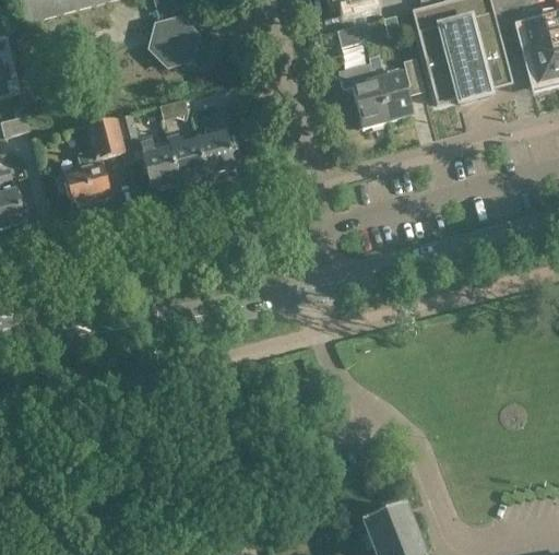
[(23,0),(28,15),(39,13),(38,10),(73,1),(74,4),(85,1),(85,0),(162,0),(163,4),(166,4),(170,20),(167,21),(175,50),(177,49),(181,66),(178,67),(181,79),(219,69),(202,0),(23,0)]
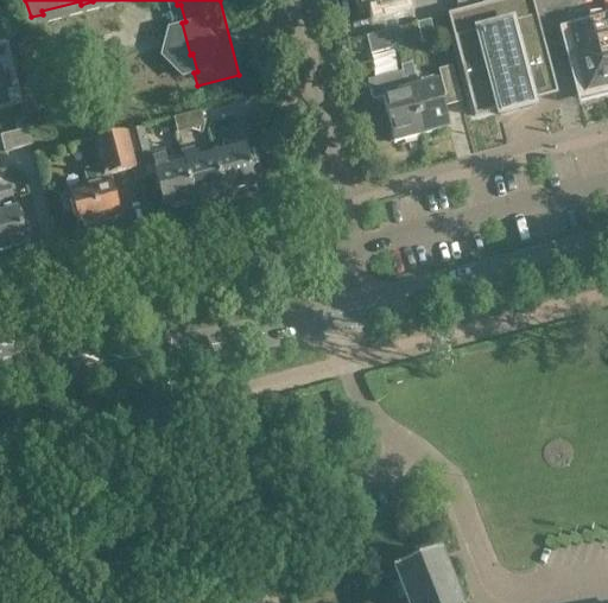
[(378,11),(401,4),(400,0),(355,0),(359,10),(377,5),(378,11)]
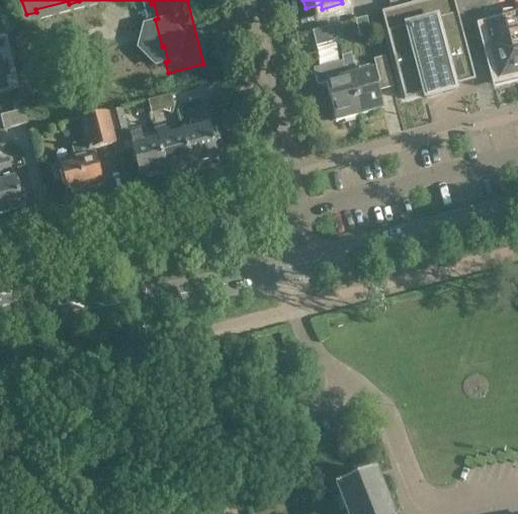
[(453,82),(475,77),(454,0),(413,0),(410,1),(411,1),(391,6),(381,9),(404,95),(425,90),(426,94),(454,87),(453,82)]
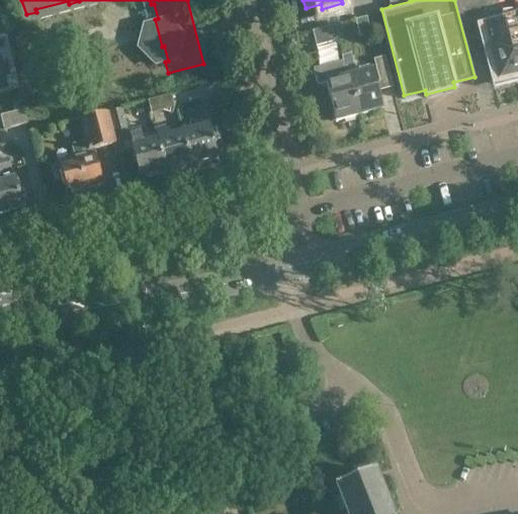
[(517,70),(517,11),(485,20),(499,75),(517,70)]
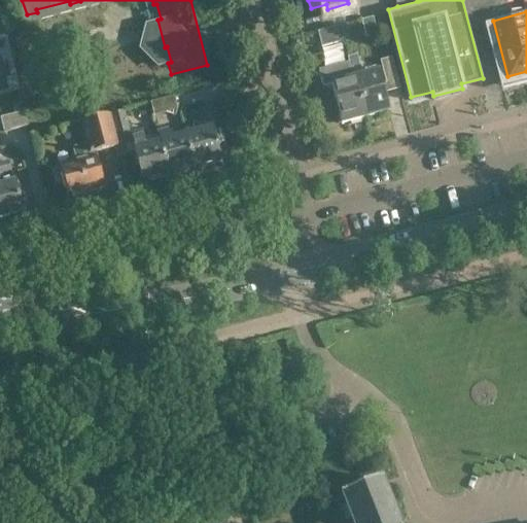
[(341,22),(317,28),(321,43),(345,37),(341,22)]
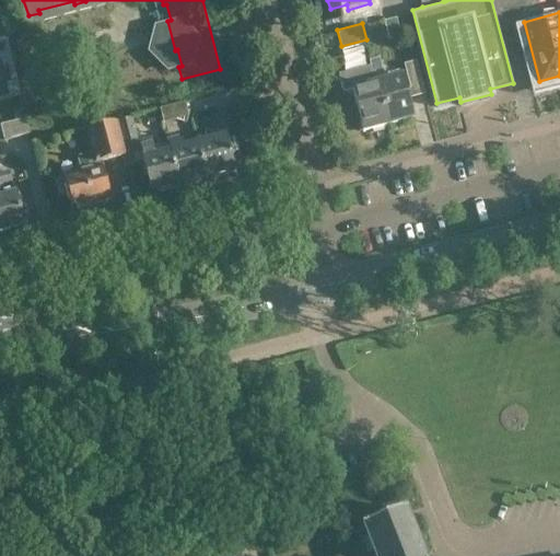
[(0,97),(19,93),(4,36),(0,37),(0,97)]
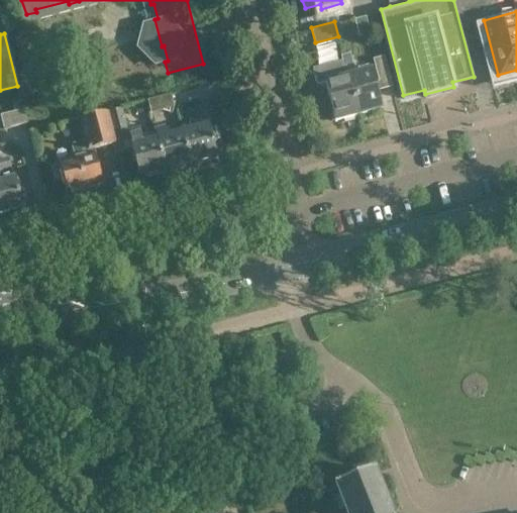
[(343,64),(345,63),(352,62),(349,49),(340,52),(343,64)]
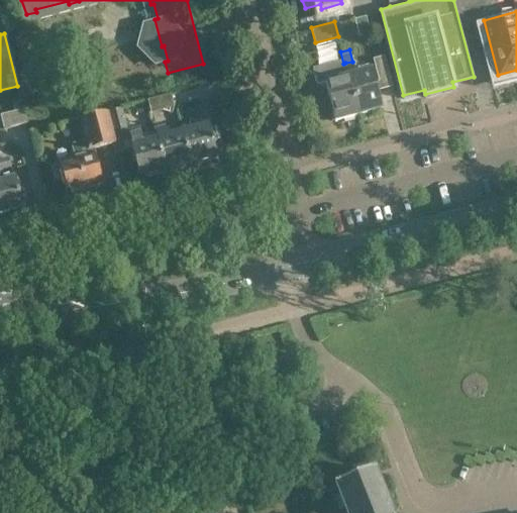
[(376,67),(387,64),(384,53),(373,56),(376,67)]
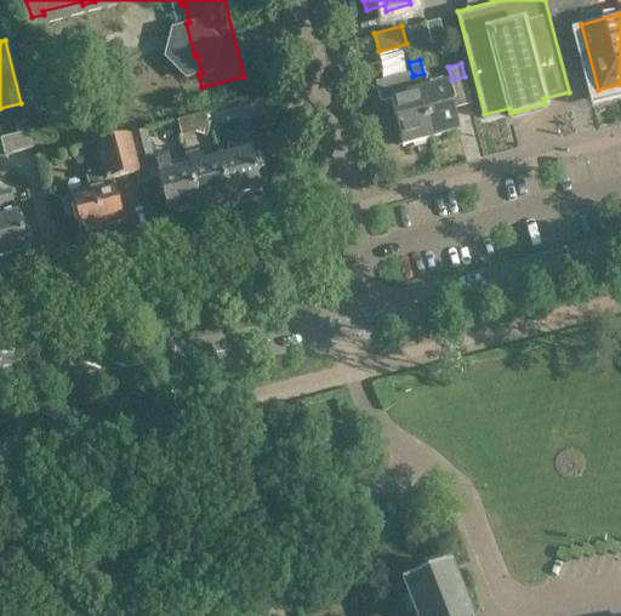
[(106,72),(85,73),(86,89),(107,87),(106,72)]
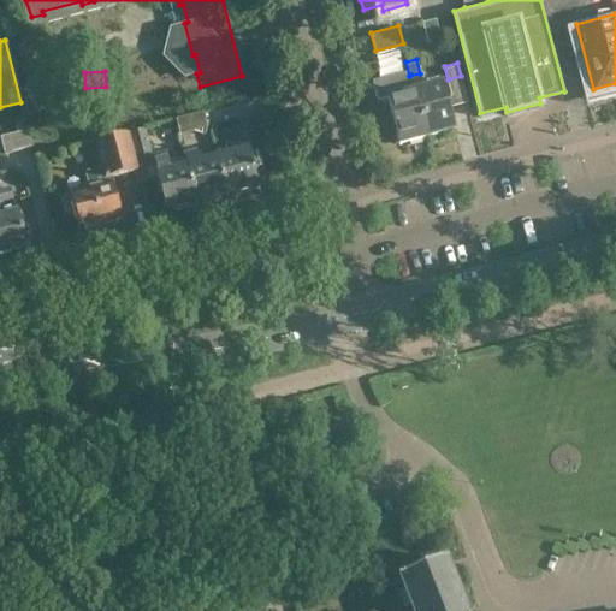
[(426,83),(422,72),(412,75),(427,134),(455,125),(449,104),(449,102),(448,102),(446,101),(445,101),(444,95),(446,94),(443,79),(426,83)]
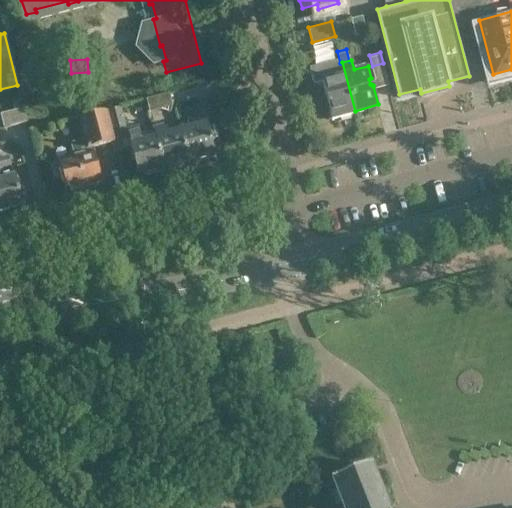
[(327,98),(332,117),(355,111),(342,62),(333,65),(336,74),(321,78),(325,91),(327,90),(329,95),(328,96),(327,96),(327,97),(327,98)]
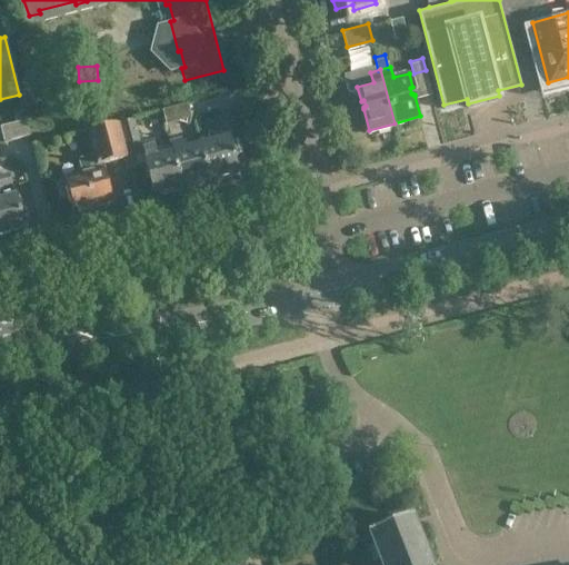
[(187,101),(161,108),(165,121),(178,118),(189,121),(192,110),(189,109),(187,101)]
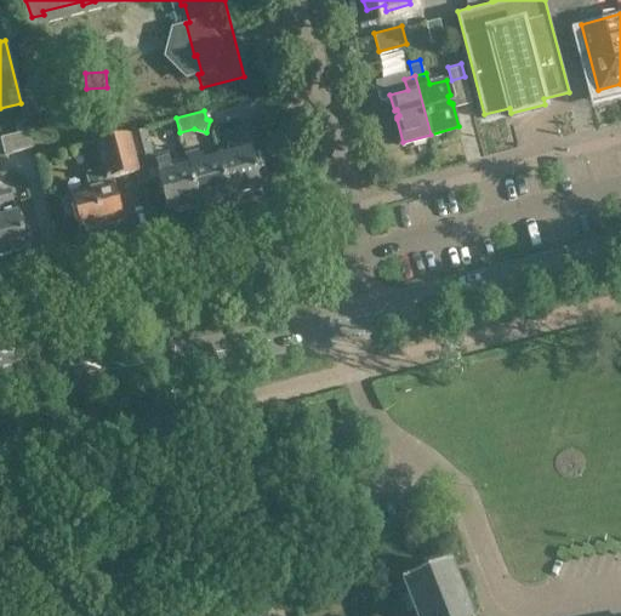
[(240,143),(216,149),(218,155),(228,190),(260,183),(255,166),(260,165),(255,147),(256,118),(241,118),(240,143)]
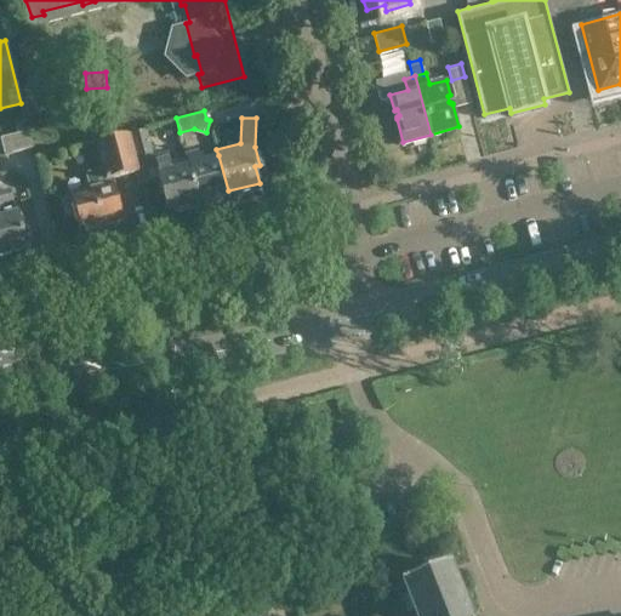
[(166,207),(198,199),(186,155),(170,159),(167,149),(153,153),(146,126),(130,130),(140,165),(154,161),(159,182),(158,183),(160,190),(161,189),(166,207)]
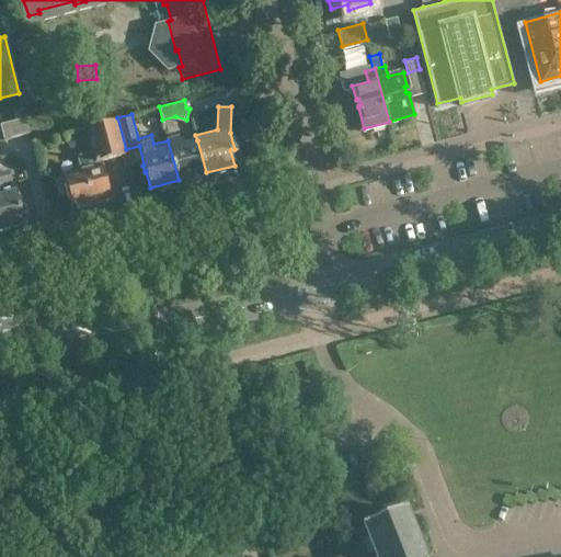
[(4,136),(30,131),(26,116),(0,122),(4,136)]
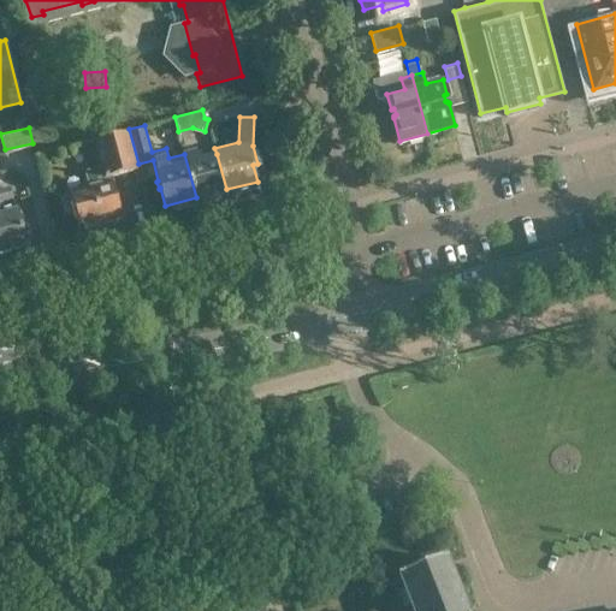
[(70,191),(60,195),(64,211),(75,208),(80,229),(84,227),(86,229),(94,232),(99,225),(99,224),(123,218),(112,179),(107,181),(106,175),(138,166),(128,129),(95,137),(86,141),(88,152),(99,149),(102,165),(87,170),(90,184),(70,190),(70,191)]
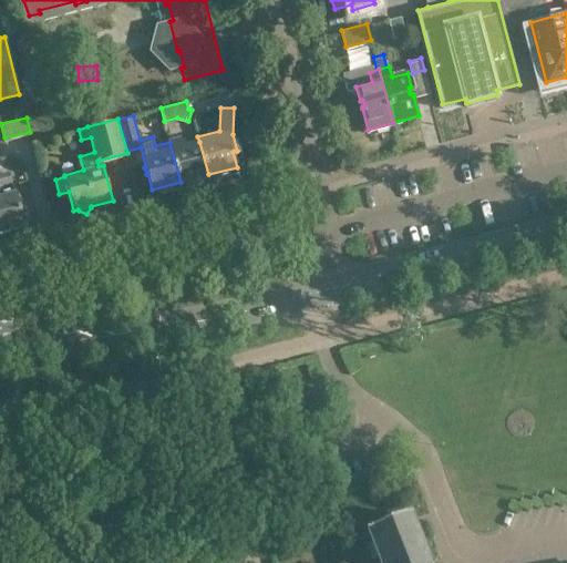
[(168,139),(169,142),(181,182),(208,174),(199,142),(184,146),(182,135),(168,139)]
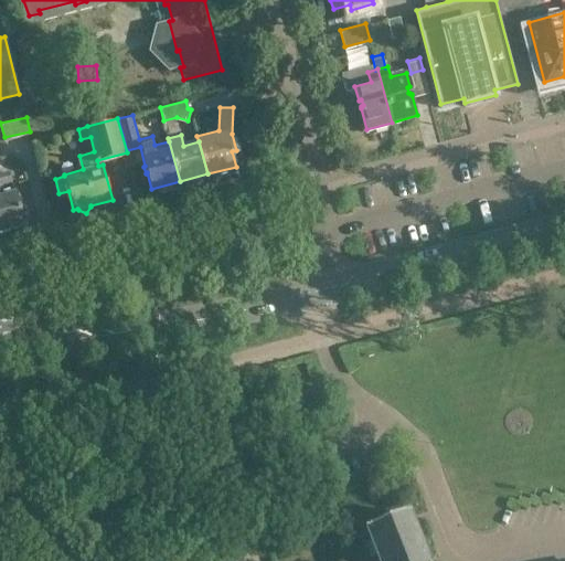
[(0,181),(13,178),(10,168),(0,170),(0,181)]
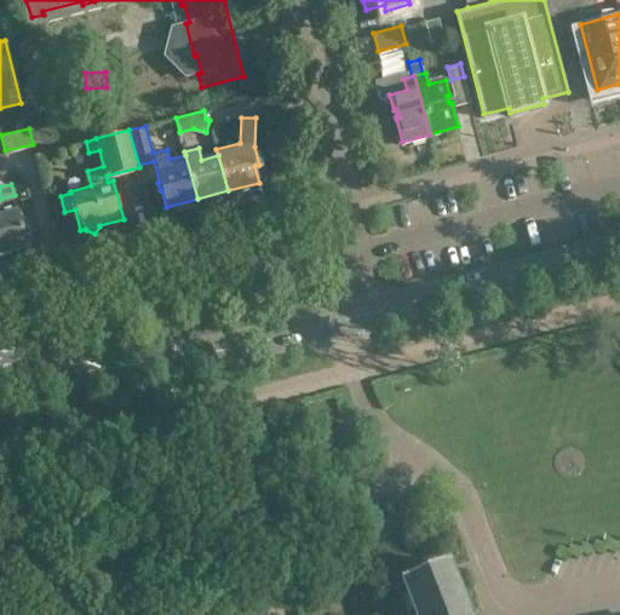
[(0,213),(0,214),(0,251),(26,245),(16,206),(0,210),(0,213)]
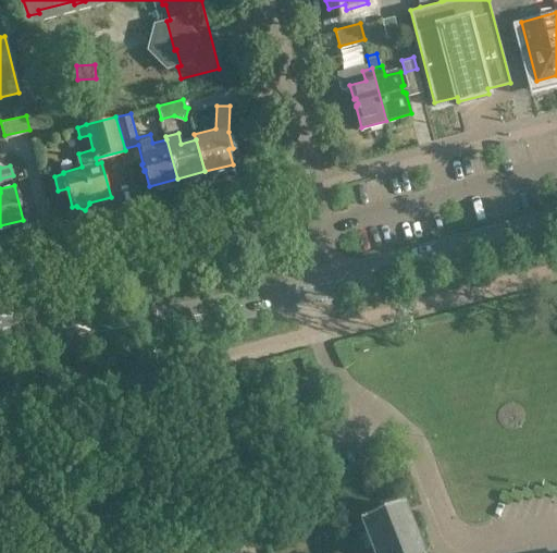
[(420,552),(400,501),(397,502),(398,505),(361,519),(366,530),(360,532),(366,547),(371,544),(374,552),(420,552)]
